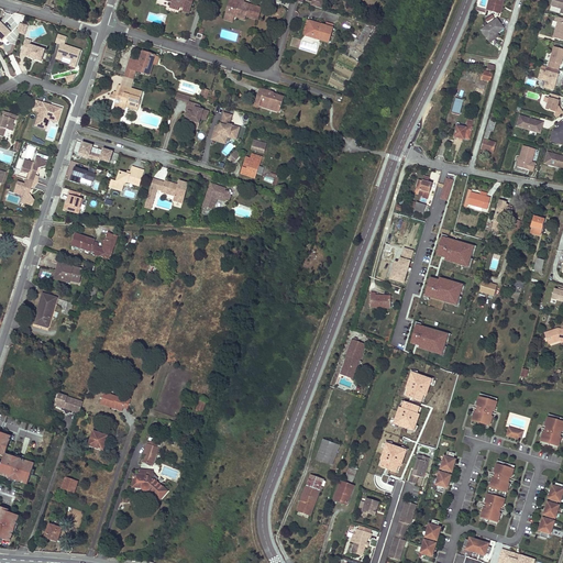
[(164,0),(172,2),(170,4),(180,8),(180,7),(184,8),(183,11),(190,13),(194,0),(164,0)]
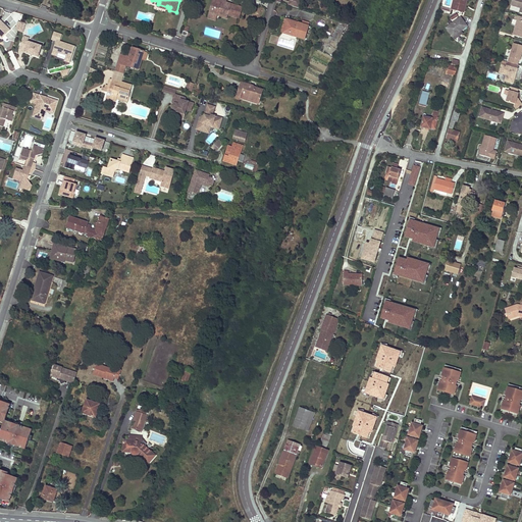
[(228,14),(235,16),(240,18),(243,7),(226,3),(226,4),(221,3),(222,0),(212,0),(209,13),(217,15),(218,13),(228,16),(228,14)]
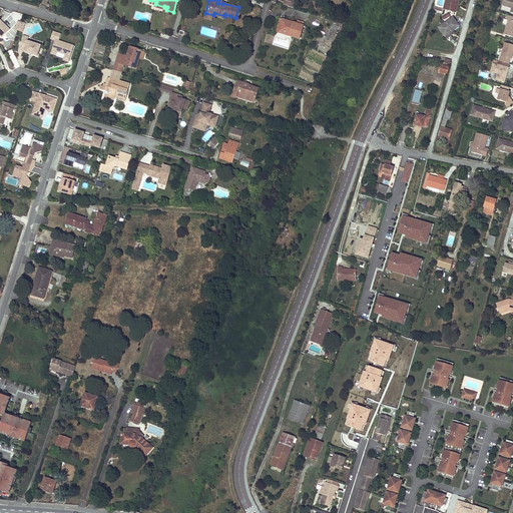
[(285,0),(284,5),(295,8),(296,3),(295,2),(295,0),(285,0)]
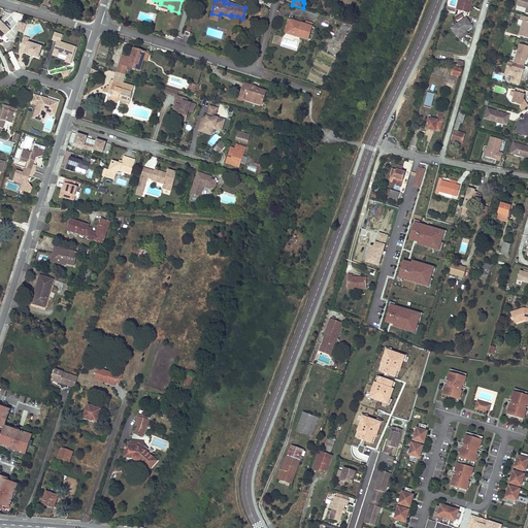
[(459,0),(457,9),(469,12),(472,0),(459,0)]
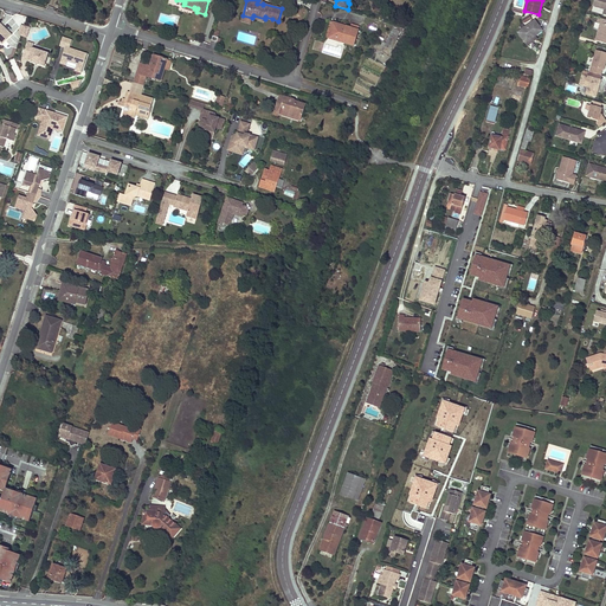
[(605,0),(594,0),(593,6),(605,10),(604,14),(605,14),(605,0)]
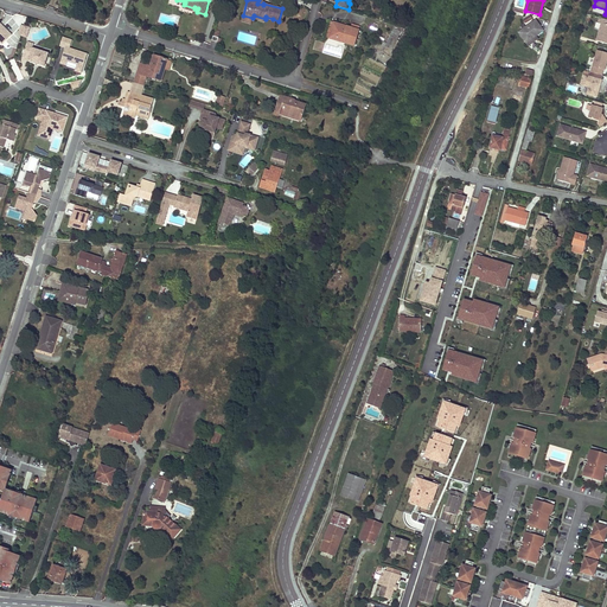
[(536,36),(543,31),(536,20),(526,27),(524,25),(521,27),(523,30),(519,32),(526,43),(536,36)]
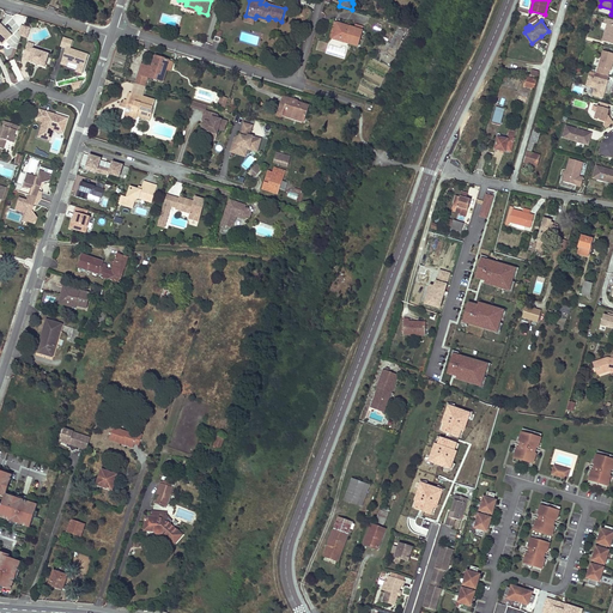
[(338,30),(340,24),(335,22),(331,38),(332,38),(335,29),(338,30)]
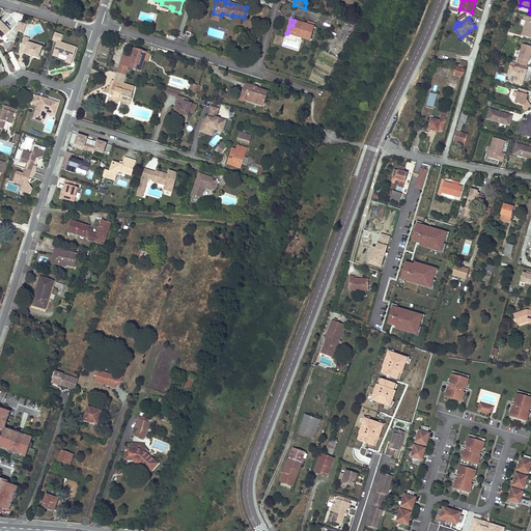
[(530,21),(526,20),(522,35),(530,37),(530,21)]
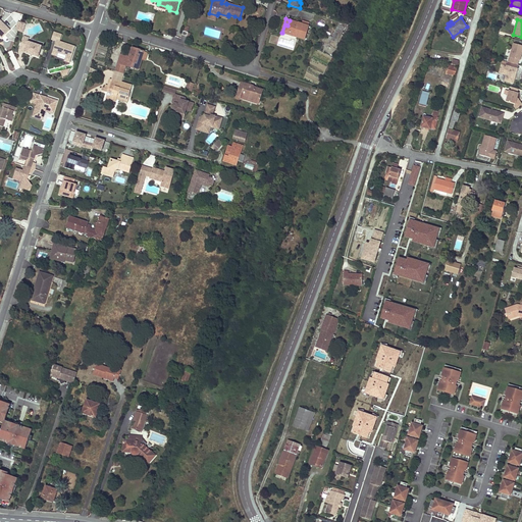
[(0,37),(1,39),(9,31),(0,20),(0,37)]
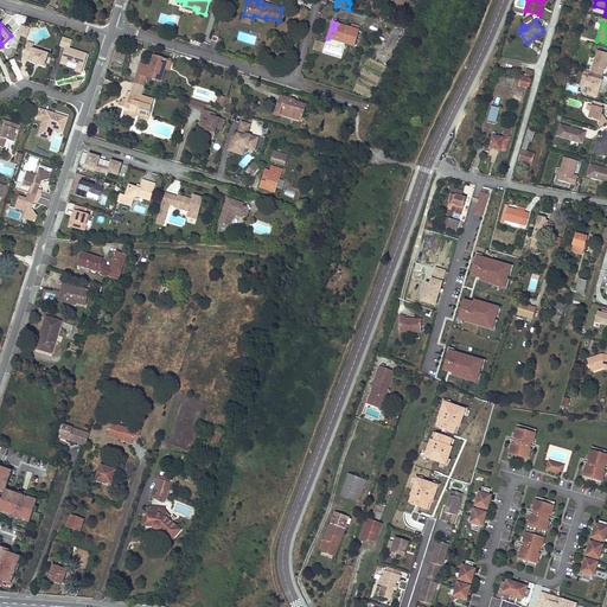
[(351,27),(349,27),(337,24),(334,30),(332,29),(328,38),(355,46),(359,30),(358,30),(351,27)]
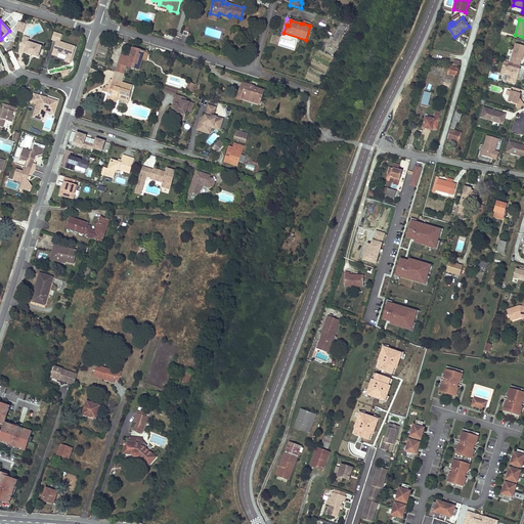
[(340,25),(333,41),(339,43),(346,28),(340,25)]
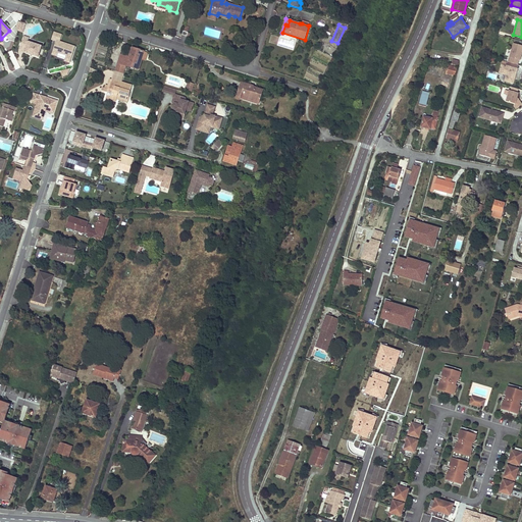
[(69,63),(75,47),(59,42),(61,35),(53,33),(51,40),(57,42),(56,44),(55,44),(52,55),(57,56),(58,53),(66,56),(64,61),(69,63)]
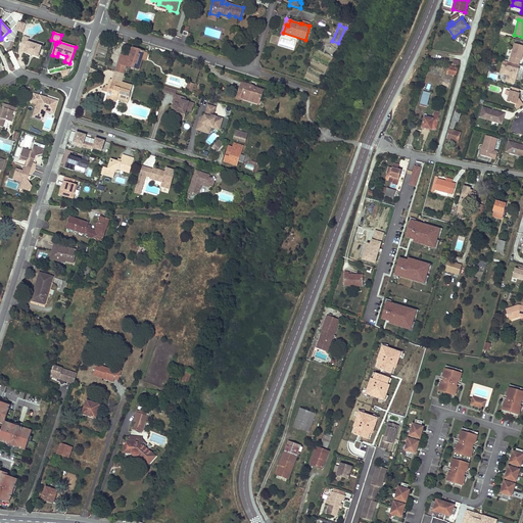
[(28,43),(22,41),(19,51),(25,52),(25,53),(38,58),(41,47),(28,43)]
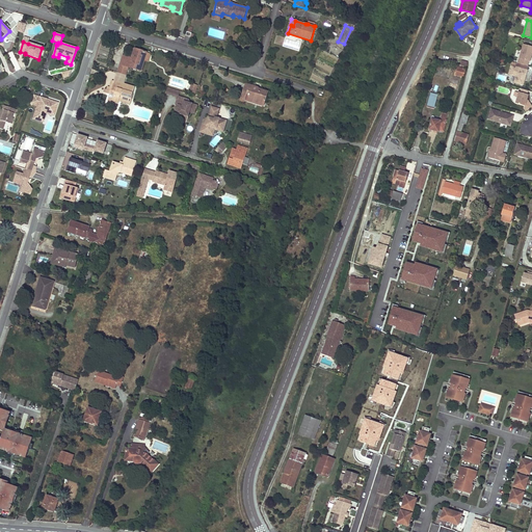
[(531,54),(531,46),(523,44),(517,63),(528,67),(529,61),(530,61),(531,54)]
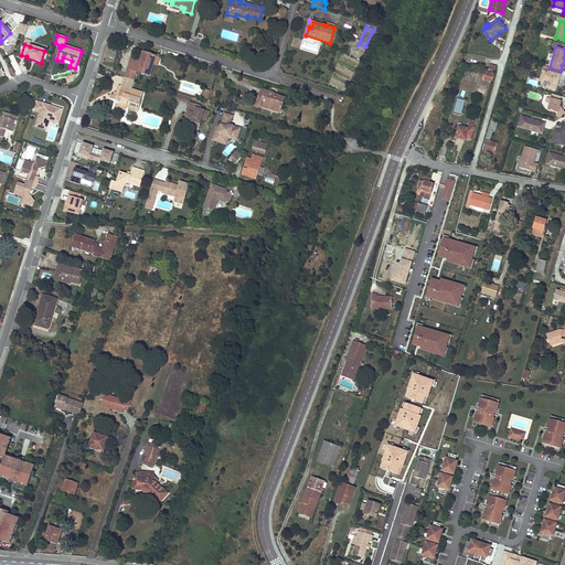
[(157,55),(150,54),(145,52),(141,62),(131,60),(128,70),(137,72),(150,76),(153,64),(157,55)]
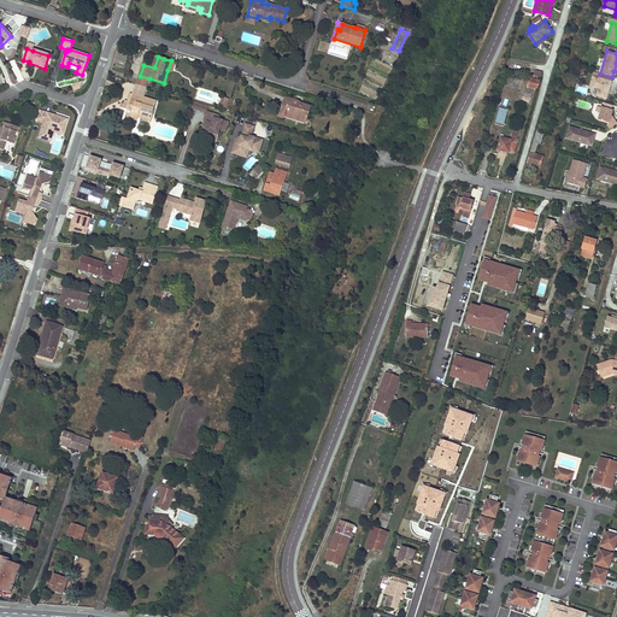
[(611,82),(593,76),(591,86),(599,89),(597,97),(606,99),(611,82)]
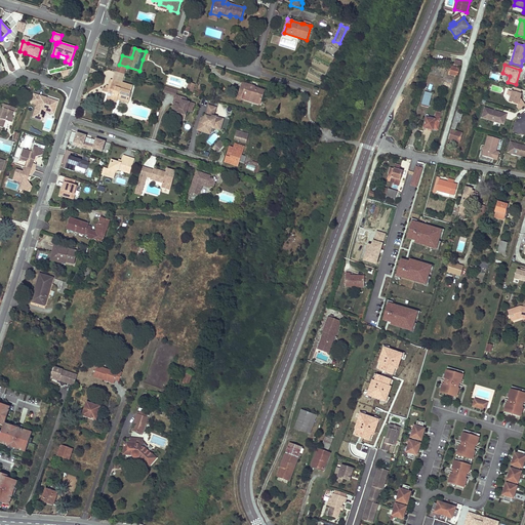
[(459,68),(452,66),(450,74),(457,76),(459,68)]
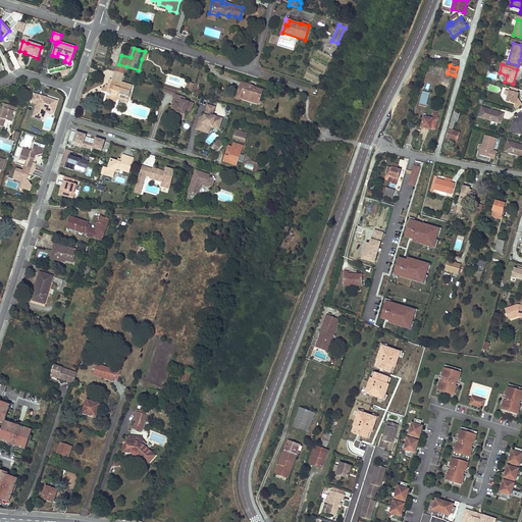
[(113,74),(112,79),(108,92),(106,99),(115,102),(116,99),(126,102),(128,97),(133,86),(121,82),(123,77),(113,74)]
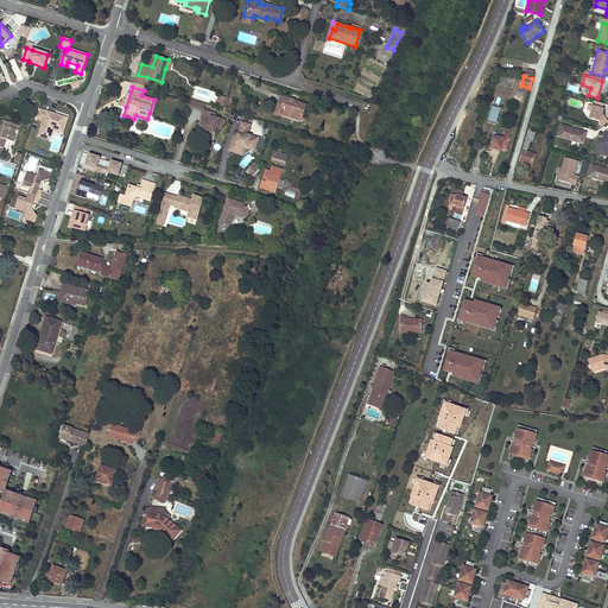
[(223,106),(225,102),(226,97),(219,95),(216,105),(223,106)]
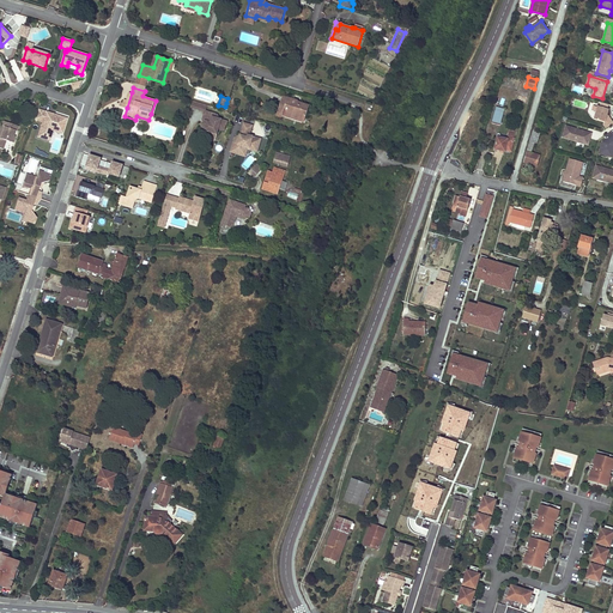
[(305,119),(307,111),(309,105),(298,102),(298,103),(297,103),(297,101),(287,98),(284,109),(279,108),(277,114),(281,115),(291,117),(292,114),(305,119)]
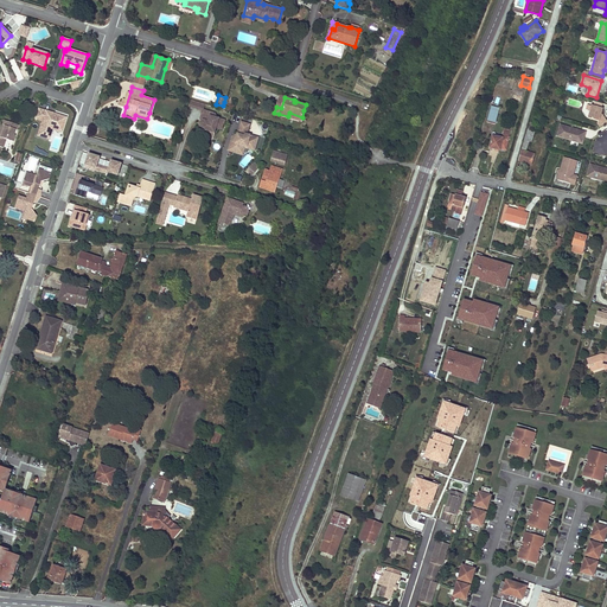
[(594,106),(592,106),(588,119),(599,121),(602,108),(601,108),(594,106)]
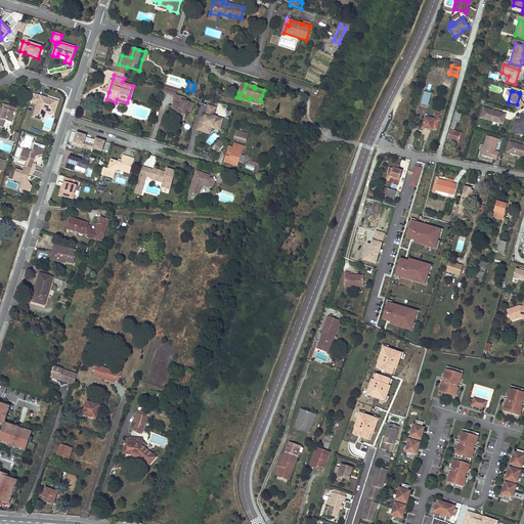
[(39,96),(32,94),(30,103),(36,105),(32,118),(42,121),(45,113),(46,110),(53,113),(57,102),(49,99),(48,102),(38,99),(39,96)]
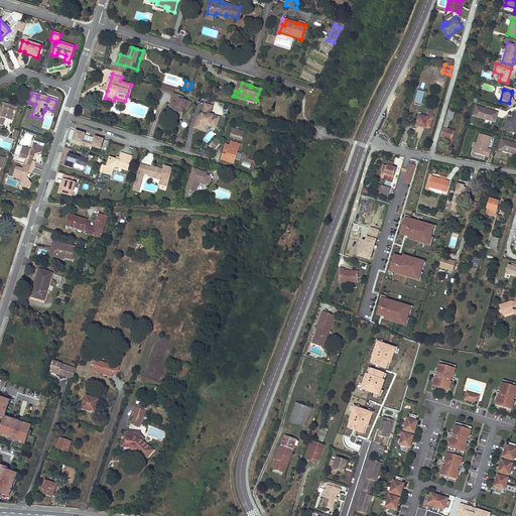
[(183,97),(172,93),(170,101),(173,102),(170,111),(175,112),(174,116),(181,118),(183,111),(184,107),(189,109),(191,102),(182,99),(183,97)]
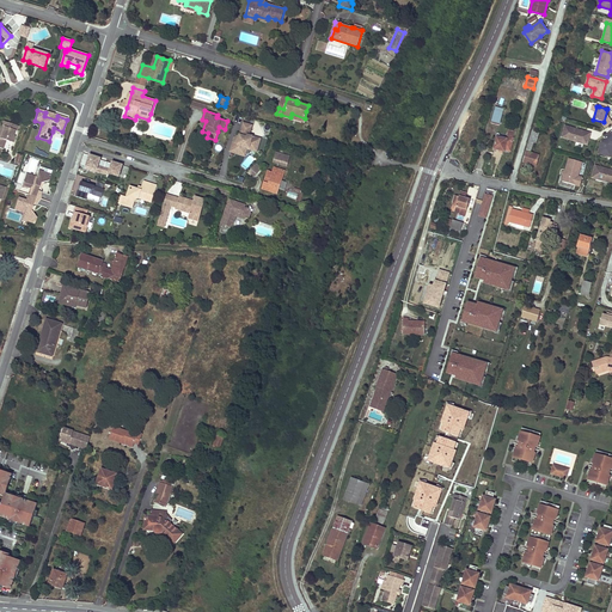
[(500,124),(503,112),(495,110),(491,122),(500,124)]
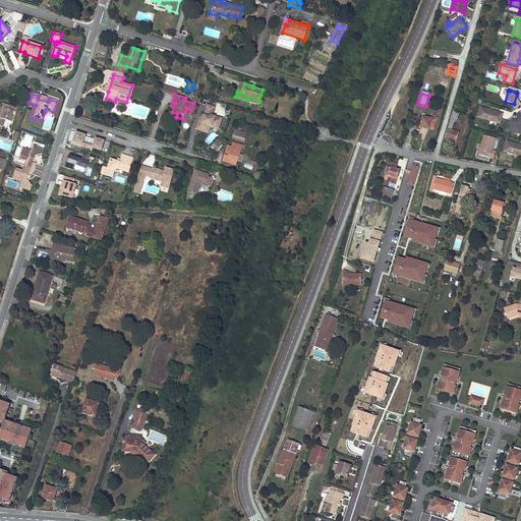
[(15,108),(2,104),(1,108),(3,109),(0,116),(0,124),(2,120),(4,121),(10,123),(12,117),(11,117),(12,112),(14,113),(15,108)]
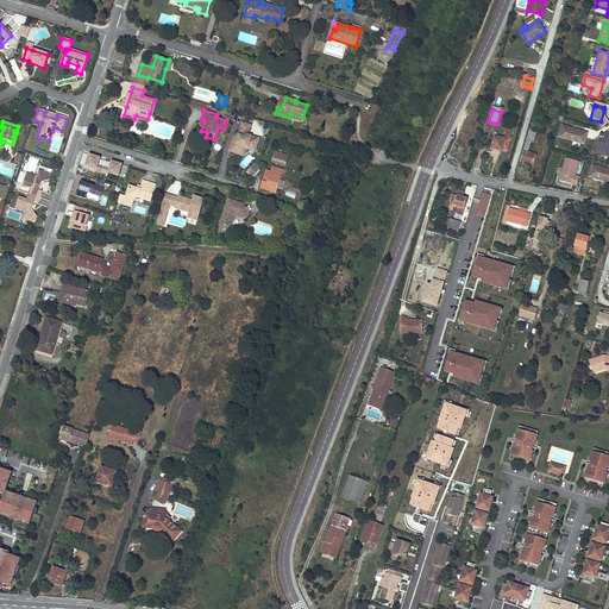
[(232,137),(228,150),(234,152),(236,148),(243,150),(244,145),(255,149),(259,138),(248,135),(251,124),(242,121),(237,138),(232,137)]
